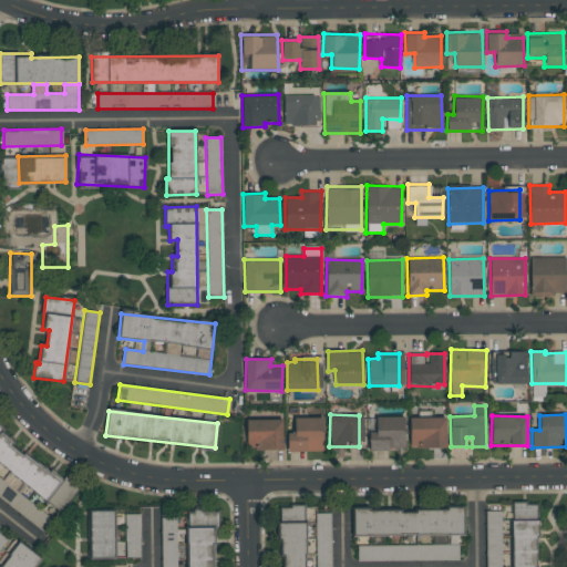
[(323,416),(295,416),(295,433),(288,433),(287,451),(322,452),(323,416)]
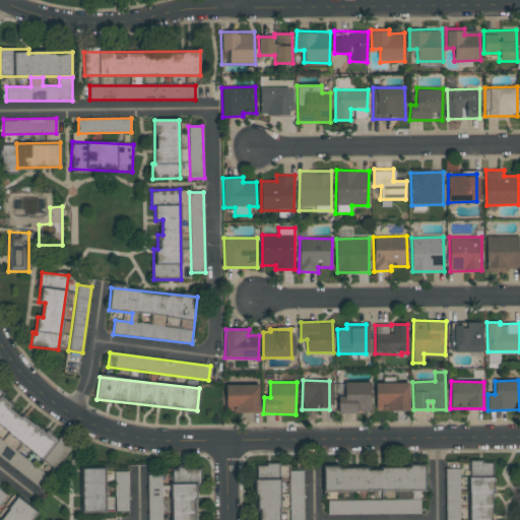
[(344,383),(345,395),(338,396),(338,412),(372,411),(371,382),(344,383)]
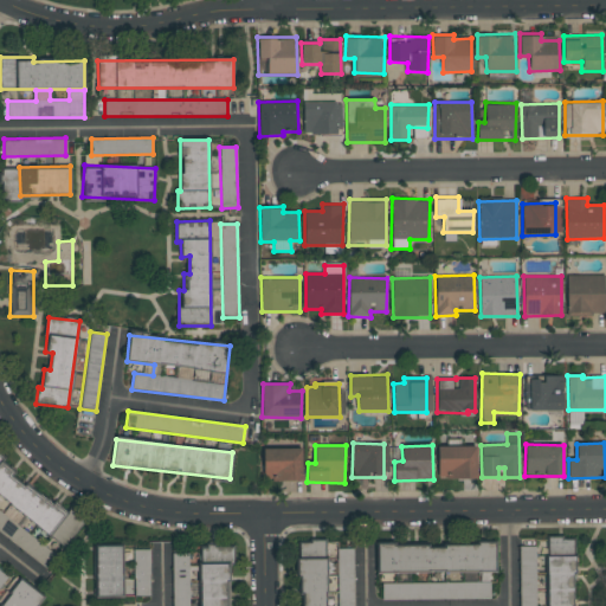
[(476,445),(437,446),(438,479),(477,478),(476,445)]
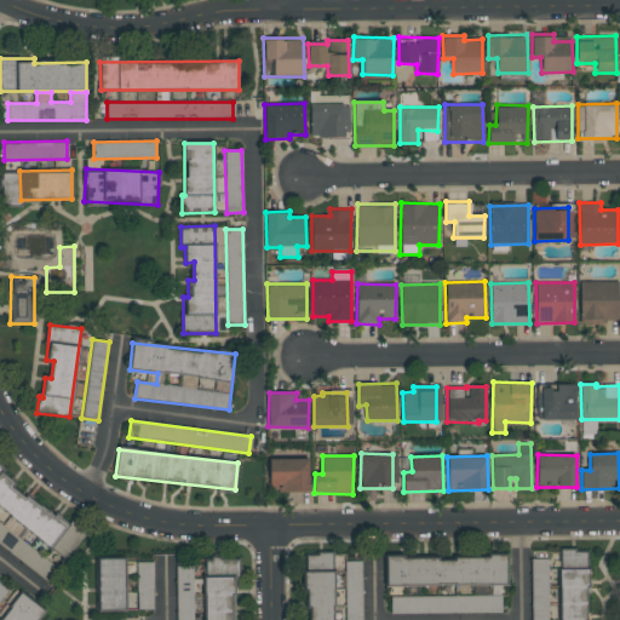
[(309,458),(269,458),(270,492),(310,491),(309,458)]
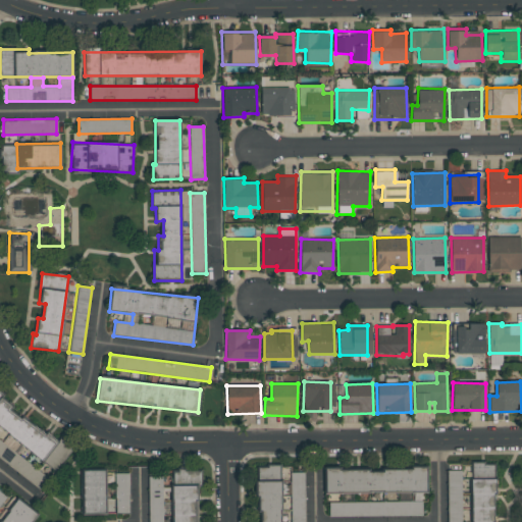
[(57,441),(9,411),(13,404),(0,395),(0,429),(45,460),(57,441)]
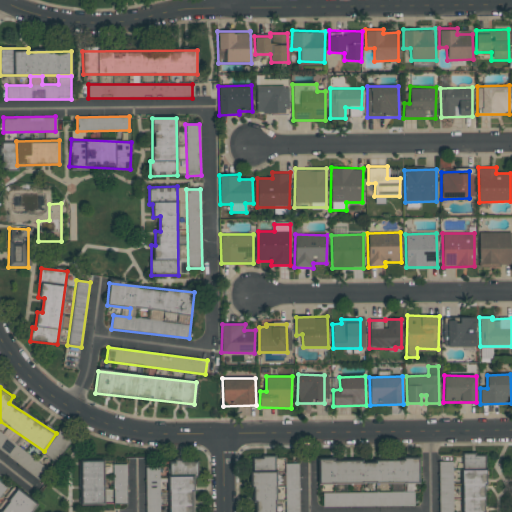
[(461,455),(462,511),(484,511),(483,455),(461,455)]
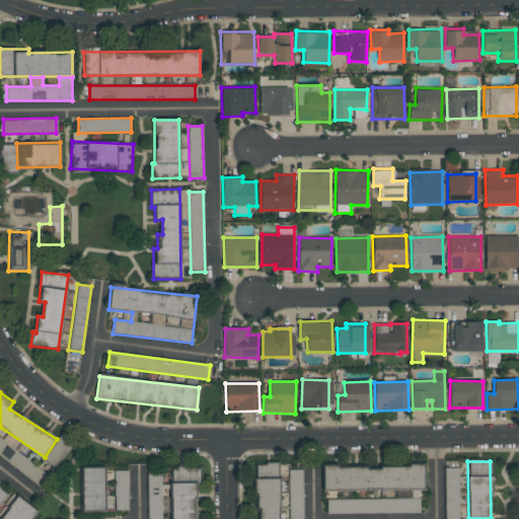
[(279,518),(279,463),(255,463),(255,518),(279,518)]
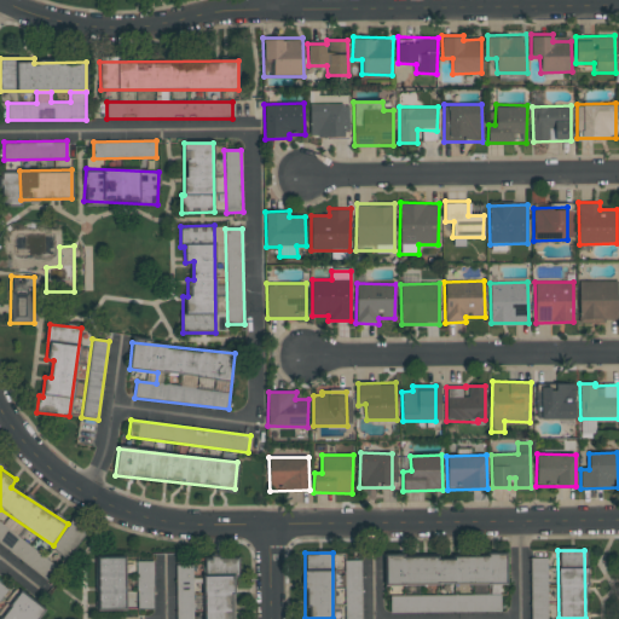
[(505,556),(386,556),(386,584),(505,584),(505,556)]
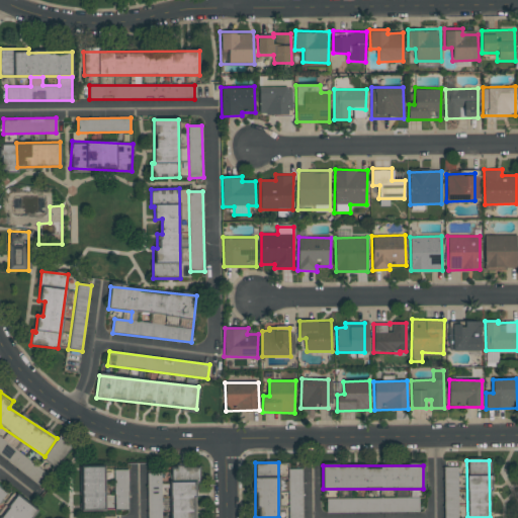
[(104,466),(82,467),(83,511),(104,511),(104,466)]
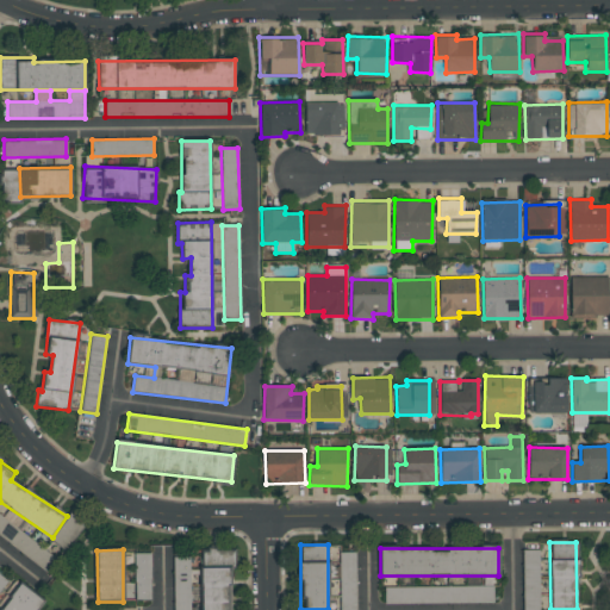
[(229,609),(229,549),(203,549),(201,609),(190,609),(190,558),(174,558),(173,609),(229,609)]
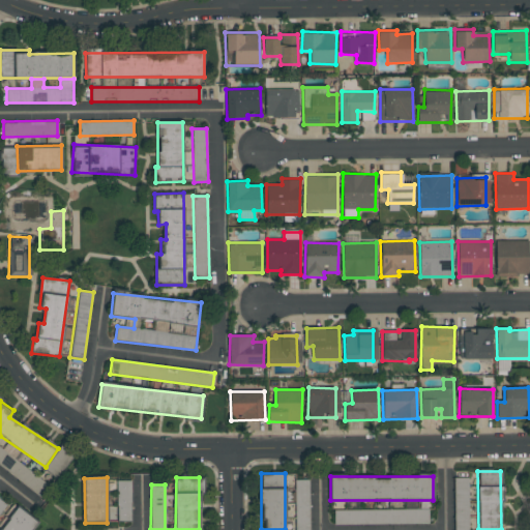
[(468,478),(454,478),(454,520),(468,520),(468,478)]
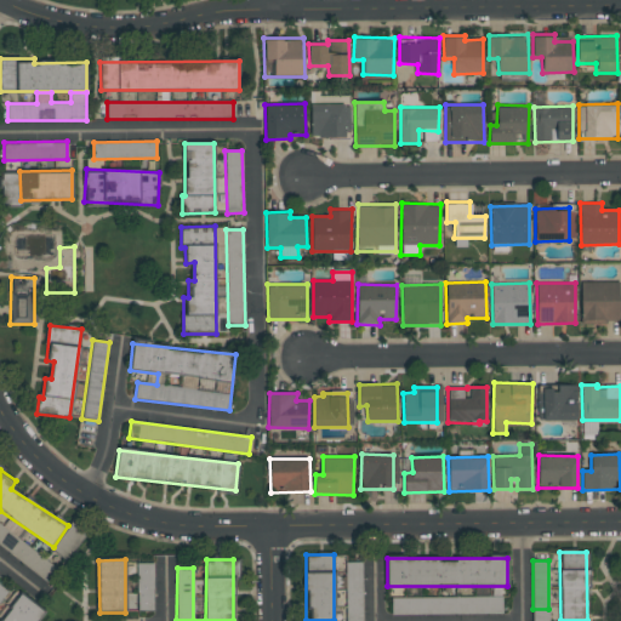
[(137,611),(154,611),(154,563),(136,564),(137,611)]
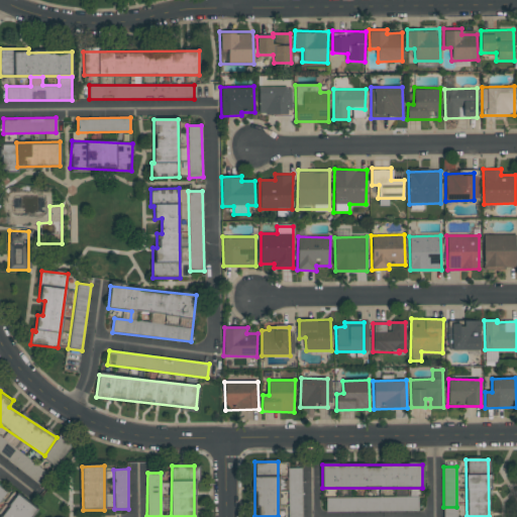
[(302,516),(302,469),(288,469),(288,516),(302,516)]
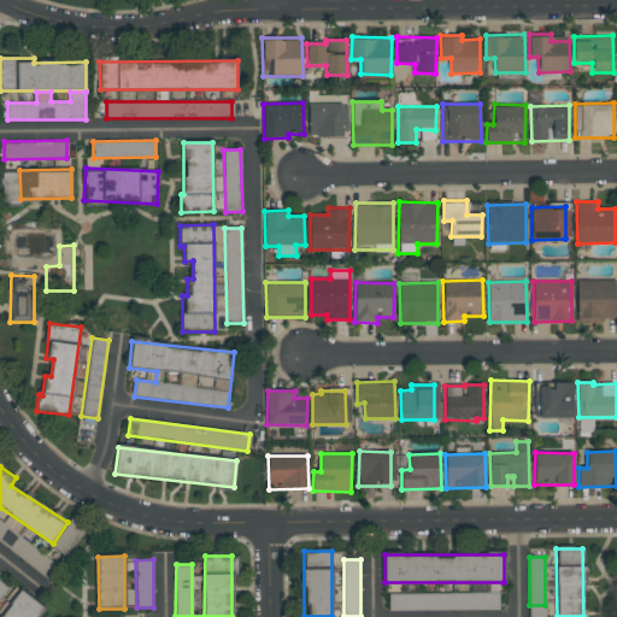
[(0,616),(35,616),(43,606),(19,589),(0,616)]
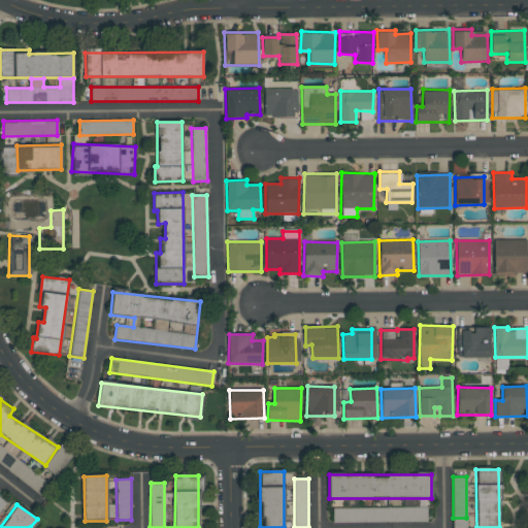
[(427,522),(427,507),(332,508),(333,524),(427,522)]
